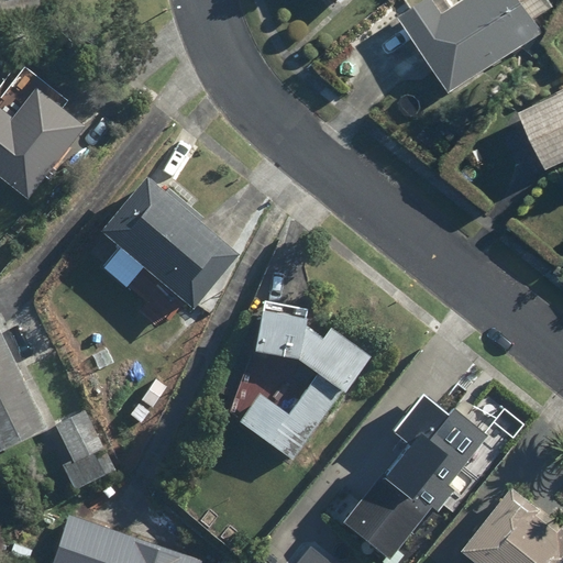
[(547,33),(523,0),(467,0),(455,9),(450,0),(439,0),(438,1),(435,0),(431,0),(403,20),(454,95),(547,33)]
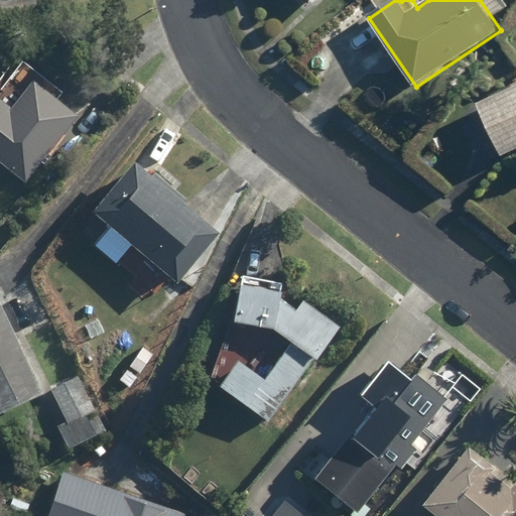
[(0,101),(0,165),(22,182),(74,115),(31,83),(10,109),(0,101)]
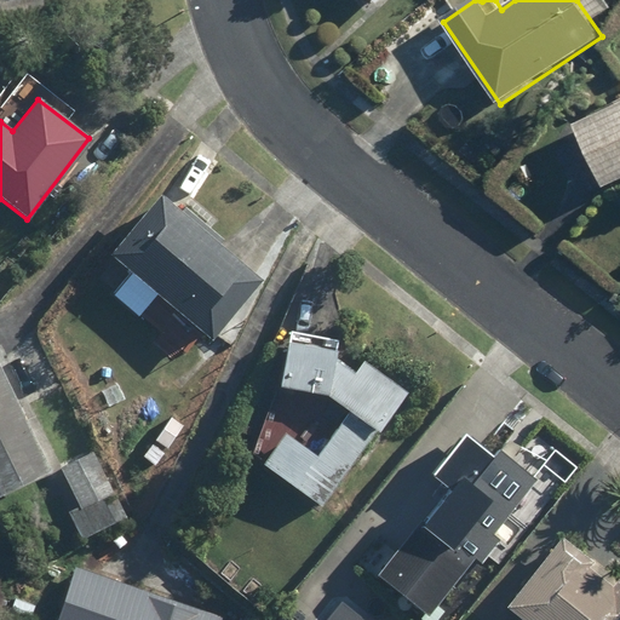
[(619,104),(575,125),(604,189),(619,181),(619,104)]
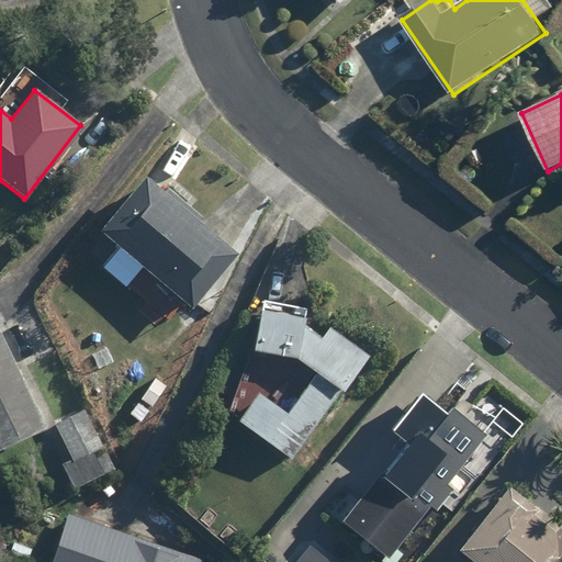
[(98,229),(190,310),(237,255),(145,175),(98,229)]
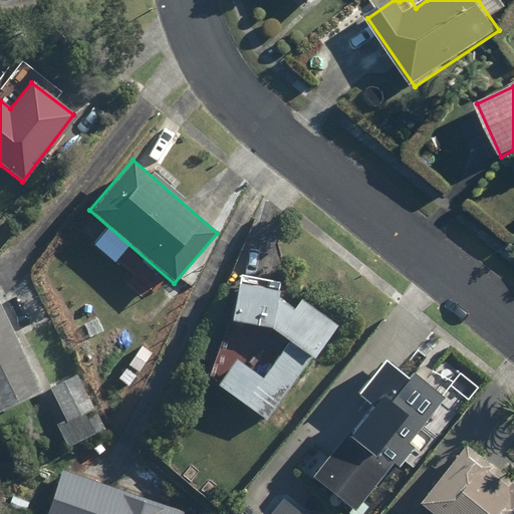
[(267,422),(335,326),(298,300),(291,310),(277,300),(280,282),(239,274),(222,363),(230,365),(216,386),(267,422)]
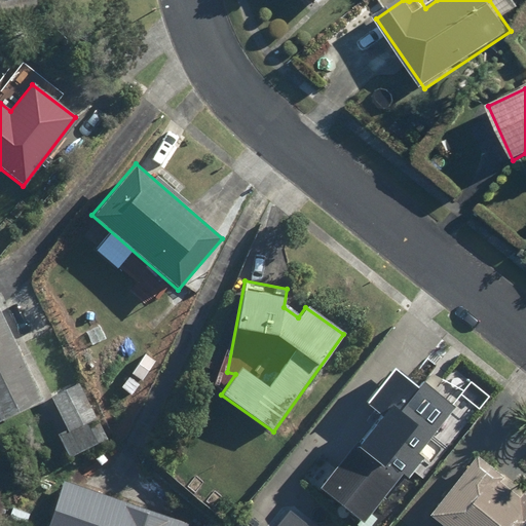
[(0,312),(0,421),(42,402),(0,312)]
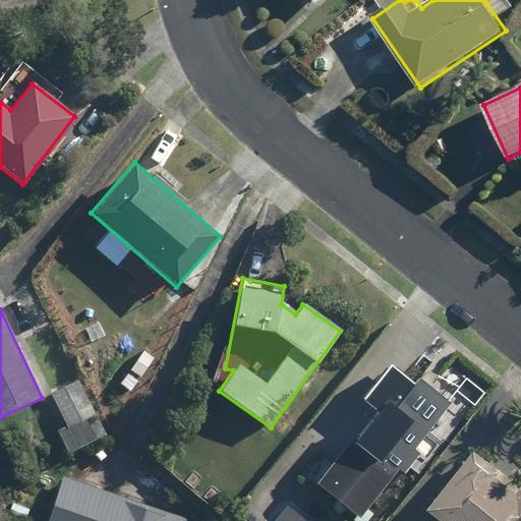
[(78,380),(49,393),(65,426),(57,429),(67,454),(106,437),(97,415),(94,416),(78,380)]
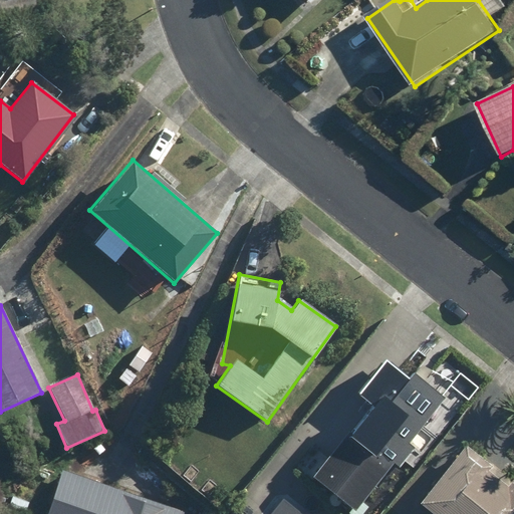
[(390,377),(309,479),(329,495),(325,499),(340,511),(344,507),(352,513),(397,458),(403,463),(417,446),(411,441),(434,413),(390,377)]
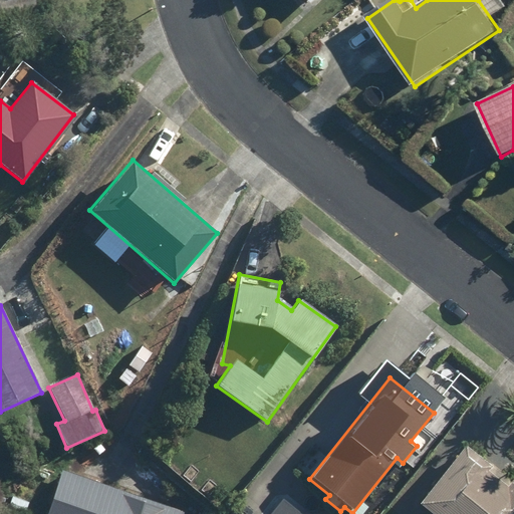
[(465,445),(417,506),(427,513),(513,513),(513,483),(511,481),(507,487),(488,472),(492,467),(465,445)]
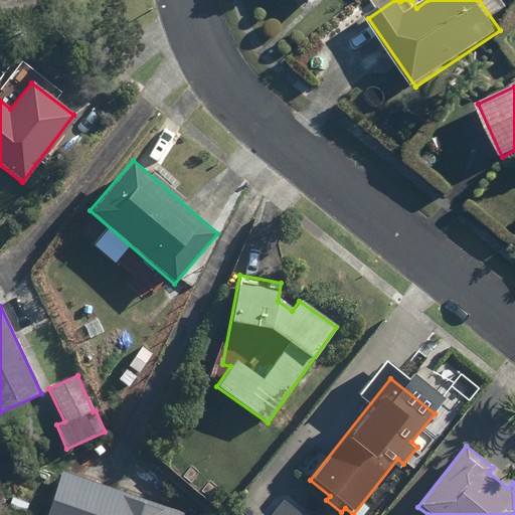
[(183,514),(184,513),(60,470),(43,514),(183,514)]
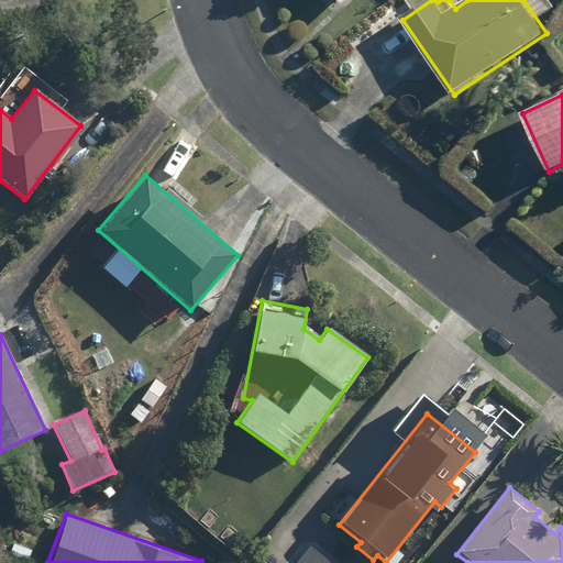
[(330,562),(312,547),(297,562),(330,562)]
